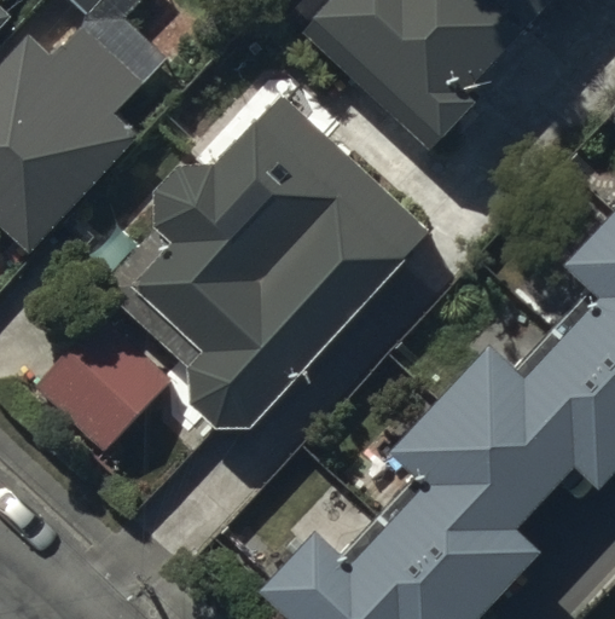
[(334,0),(301,34),(428,155),(480,99),(469,88),(553,0),(334,0)]
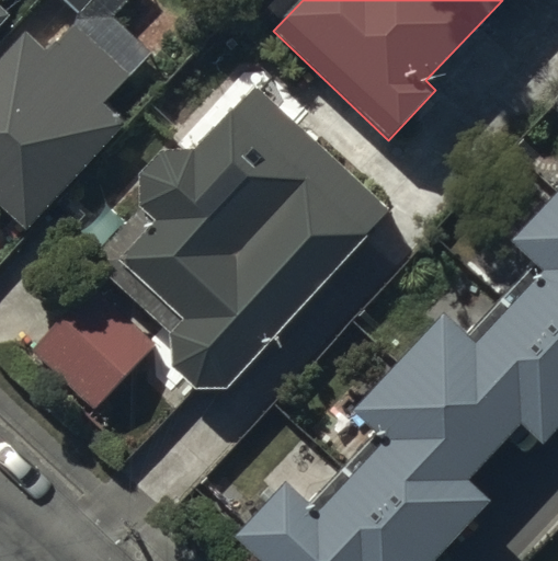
[(0,27),(13,13),(0,1),(0,27)]
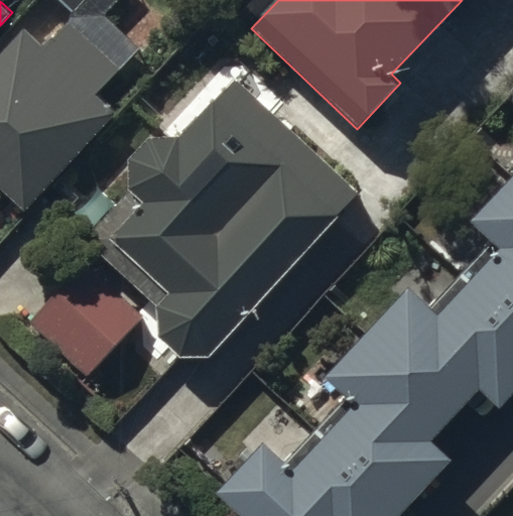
[(50,41),(27,20),(0,48),(0,177),(30,206),(124,106),(106,89),(121,72),(68,22),(50,41)]
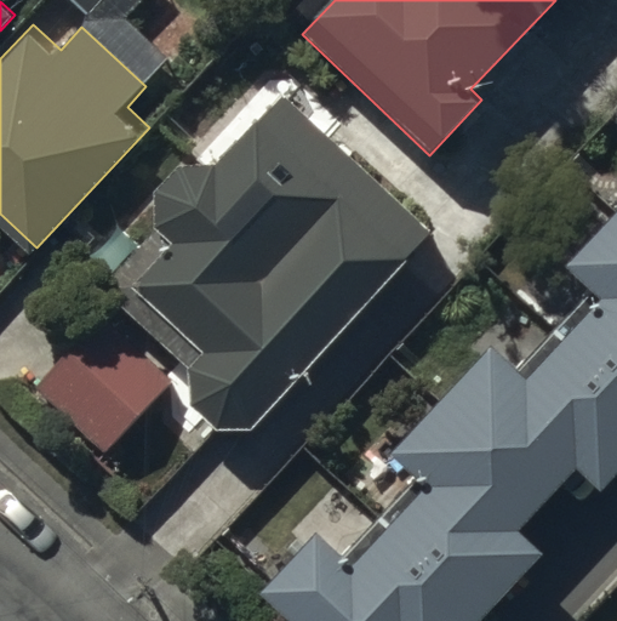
[(432,237),(279,90),(210,161),(175,165),(152,186),(153,224),(171,244),(129,284),(198,354),(183,368),(189,402),(220,427),(250,426),(432,237)]
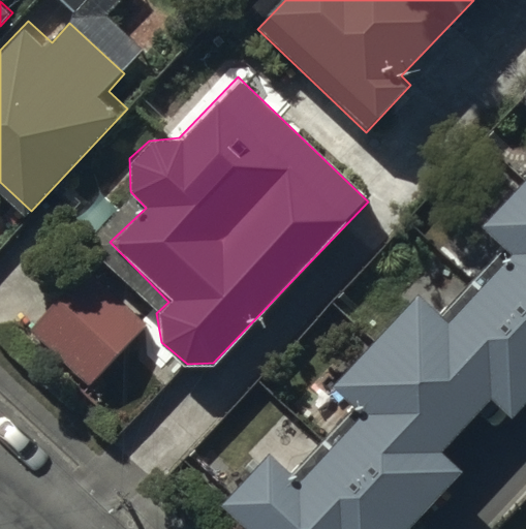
[(229,502),(258,528),(400,528),(455,470),(435,453),(488,396),(511,417),(525,401),(525,176),(481,225),(512,254),(447,323),(418,296),(335,384),(367,413),(298,487),(269,460),(229,502)]
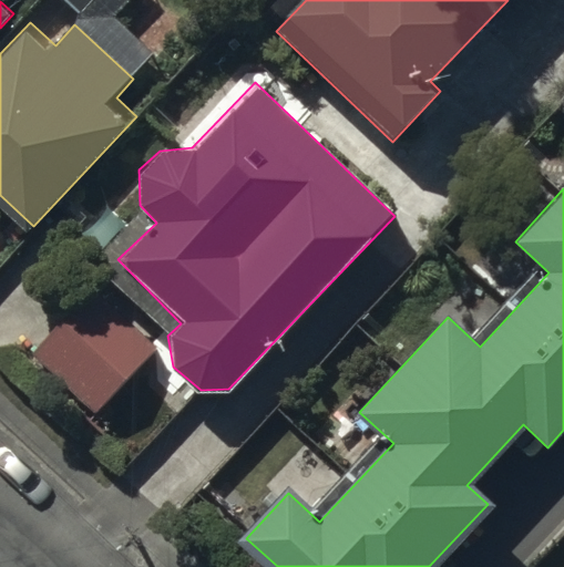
[(94,414),(155,349),(88,286),(27,351),(94,414)]
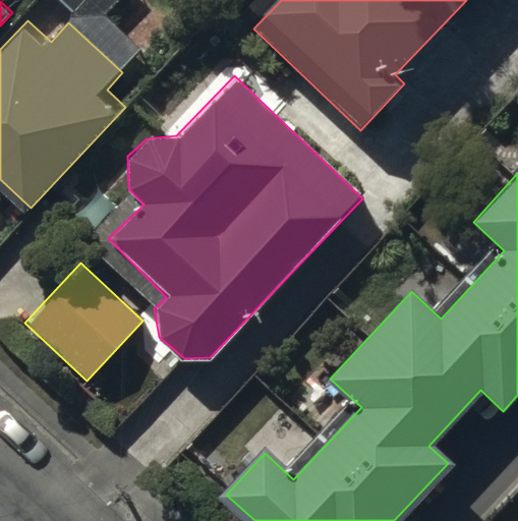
All buildings are outlined.
